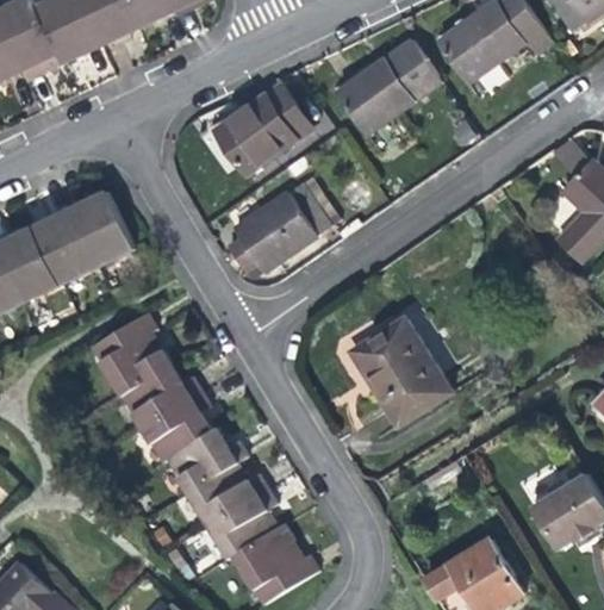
[(56,51),(33,5),(30,0),(17,0),(0,8),(0,33),(18,70),(37,61),(56,51)]
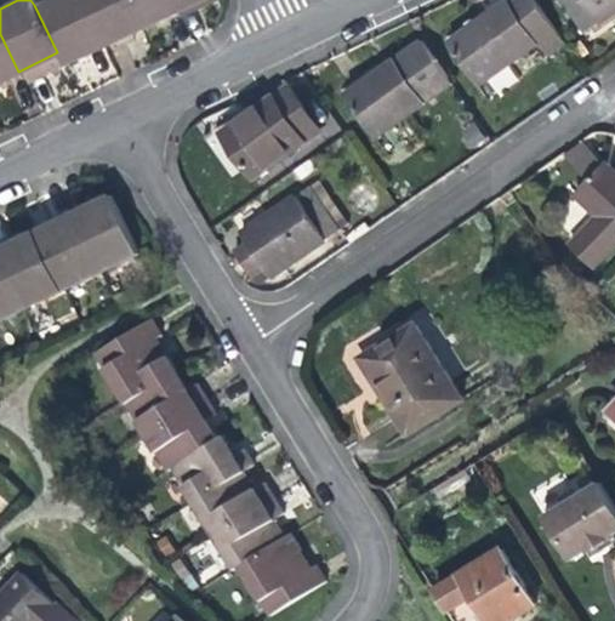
[(101,45),(78,0),(44,0),(34,5),(57,52),(62,63),(83,52),(101,45)]
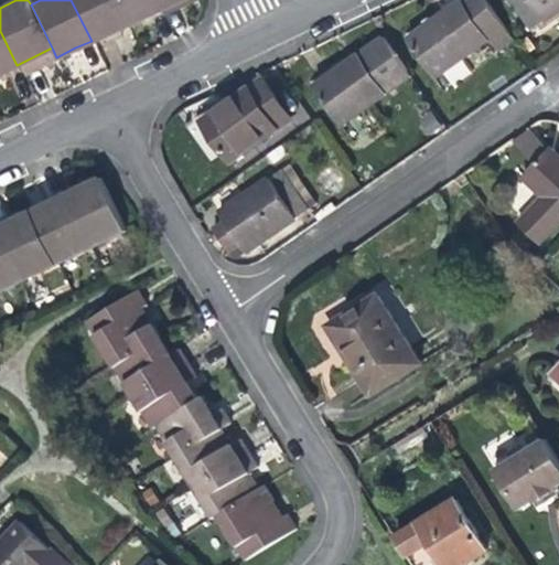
[(126,24),(114,0),(71,0),(92,41),(108,32),(126,24)]
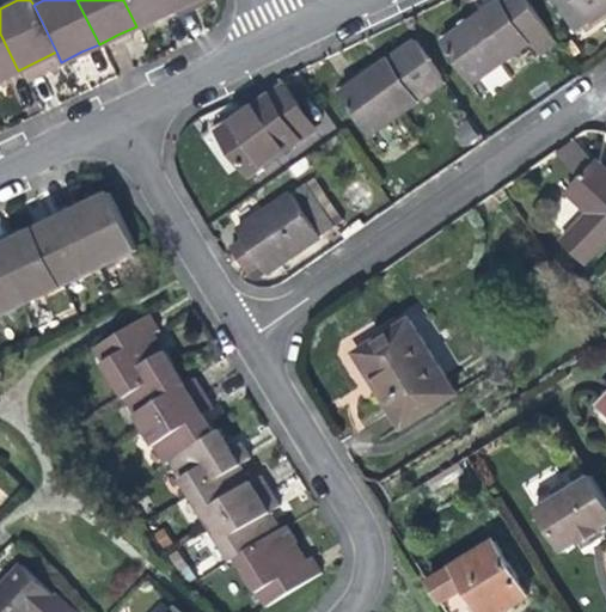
[(173,8),(169,0),(123,0),(136,26),(154,18),(173,8)]
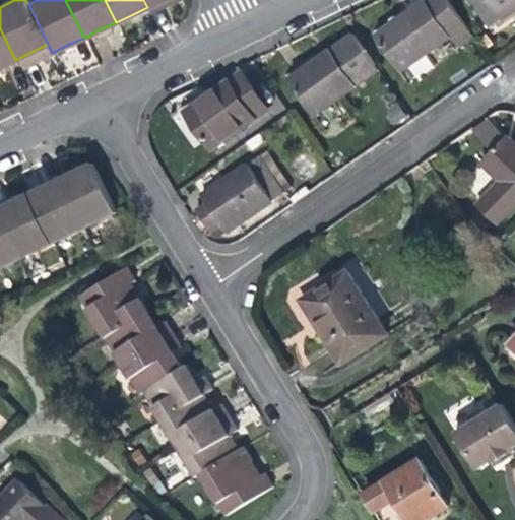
[(448,34),(425,2),(424,0),(420,0),(400,14),(373,34),(398,69),(448,34)]
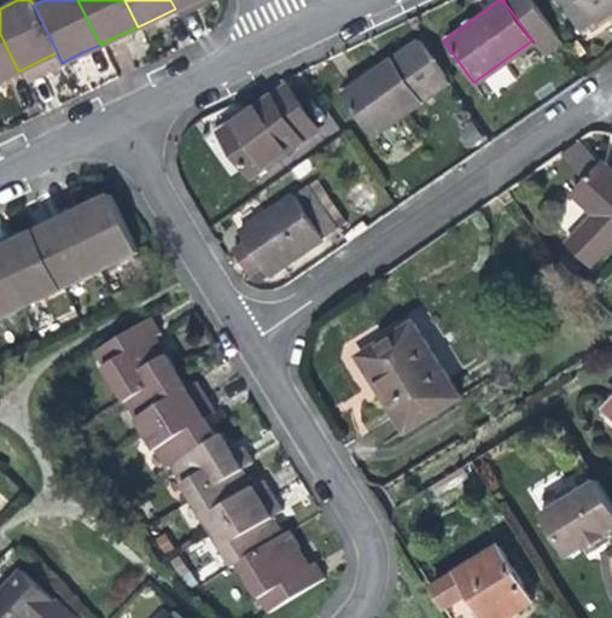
[(507,0),(505,3),(532,40),(542,52),(558,41),(526,0),(507,0)]
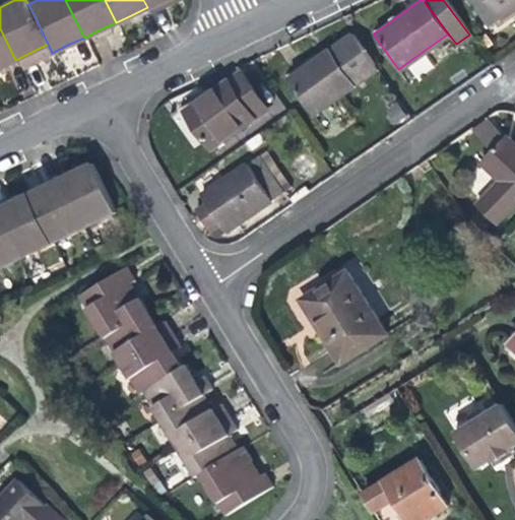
[(498,17),(486,0),(466,0),(485,25),(498,17)]
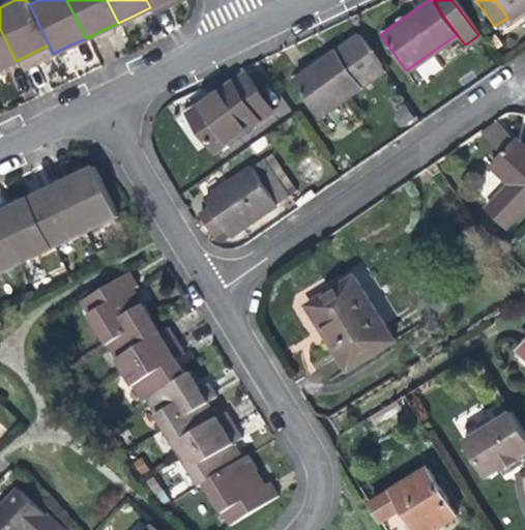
[(524,0),(495,0),(507,18),(524,4),(524,0)]
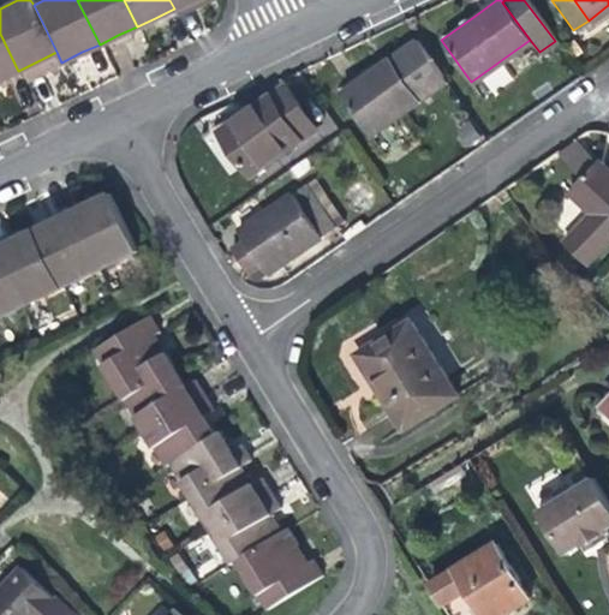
[(18,71),(0,34),(0,79),(3,78),(18,71)]
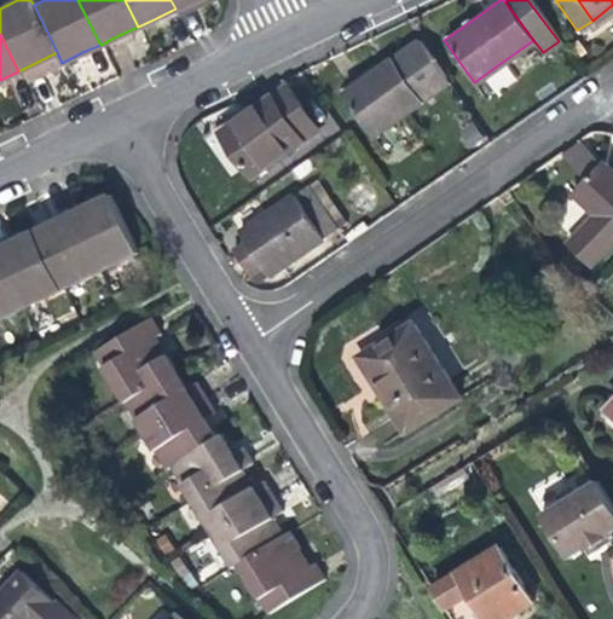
[(342,93),(371,136),(447,82),(417,40),(382,65),(342,93)]
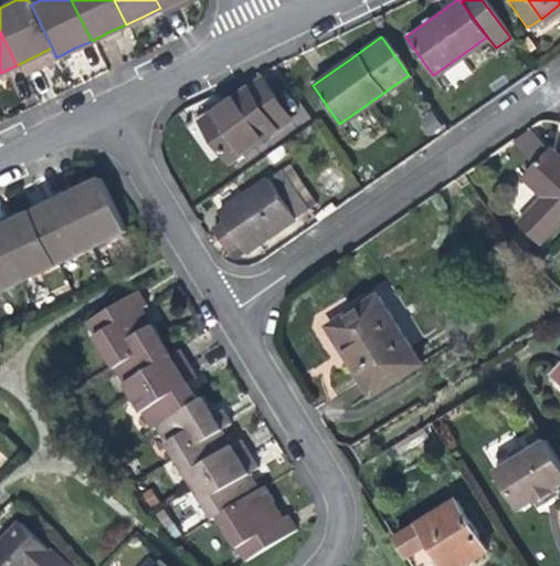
[(198,119),(225,161),(286,121),(259,79),(231,97),(198,119)]
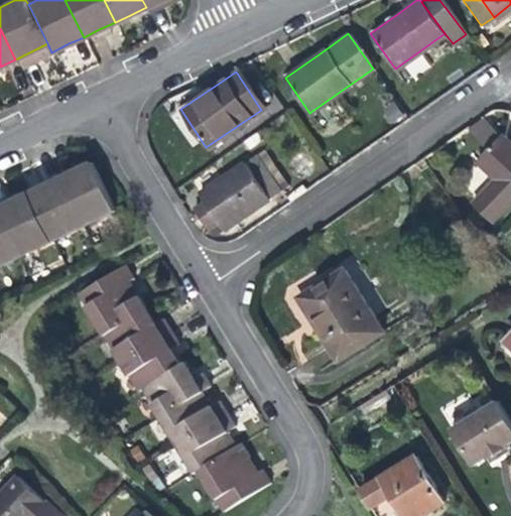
[(477,147),(493,133),(477,116),(462,130),(477,147)]
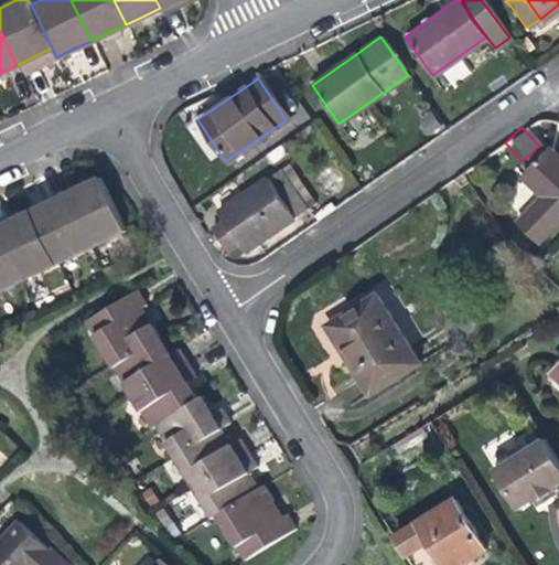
[(514,221),(536,243),(558,219),(558,159),(547,148),(520,176),(539,194),(514,221)]
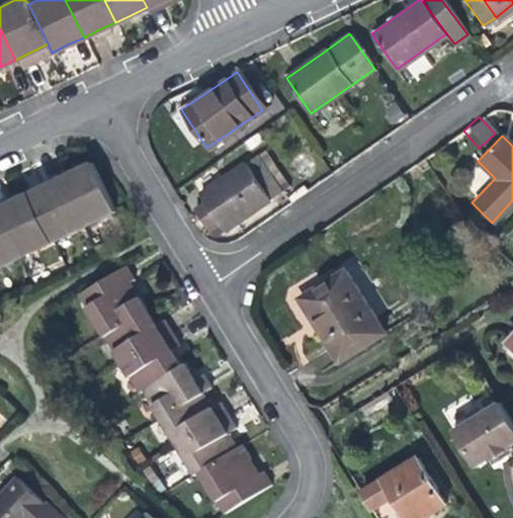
[(199,194),(224,230),(258,206),(282,190),(257,155),(199,194)]
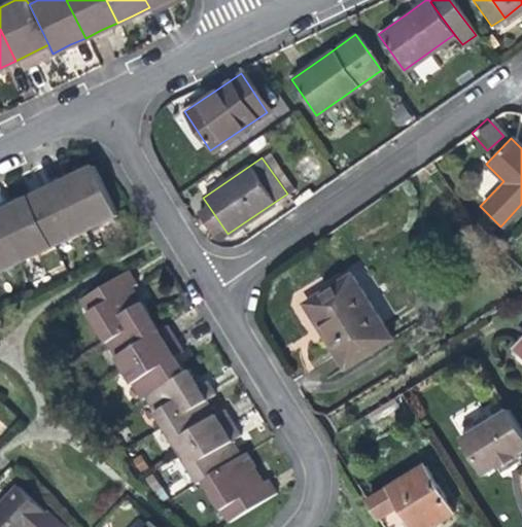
[(113,213),(90,165),(75,171),(58,180),(81,229),(113,213)]
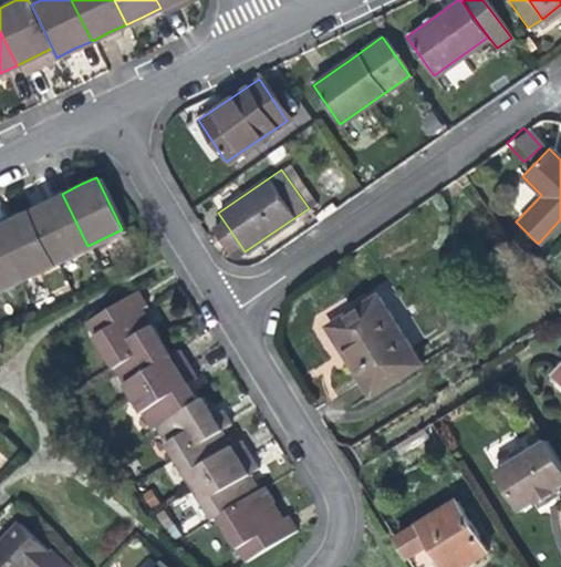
[(87,246),(62,194),(49,199),(28,209),(53,263),(87,246)]
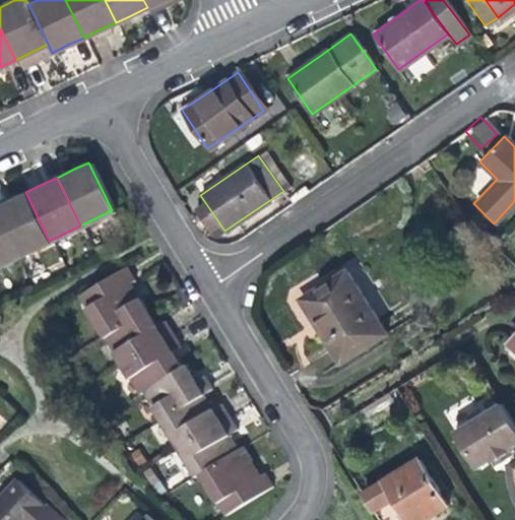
[(49,241),(25,192),(12,199),(0,204),(0,219),(17,256),(49,241)]
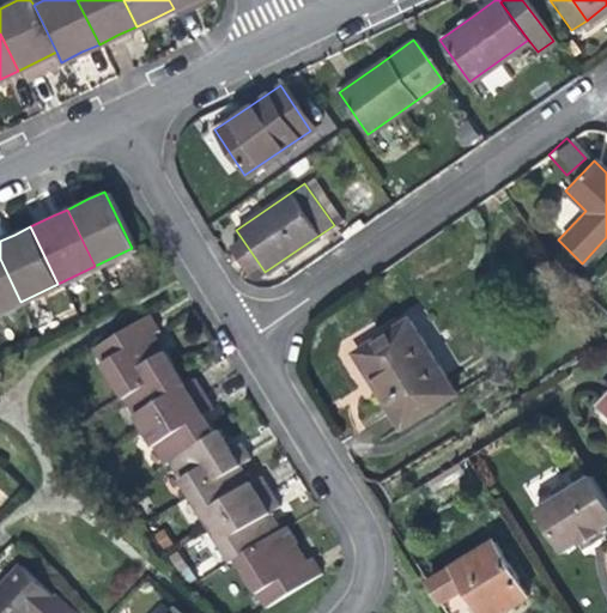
[(0,311),(20,302),(0,259),(0,311)]
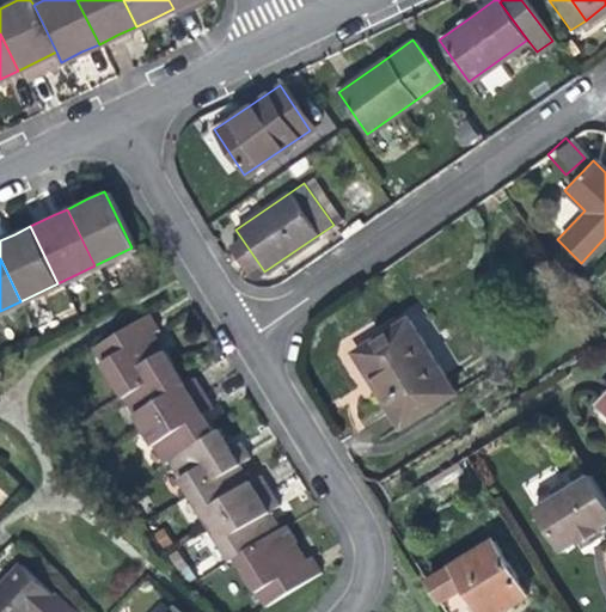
[(129,415),(176,385),(172,380),(164,368),(169,366),(158,349),(154,352),(151,346),(145,337),(153,332),(142,316),(87,349),(129,415)]
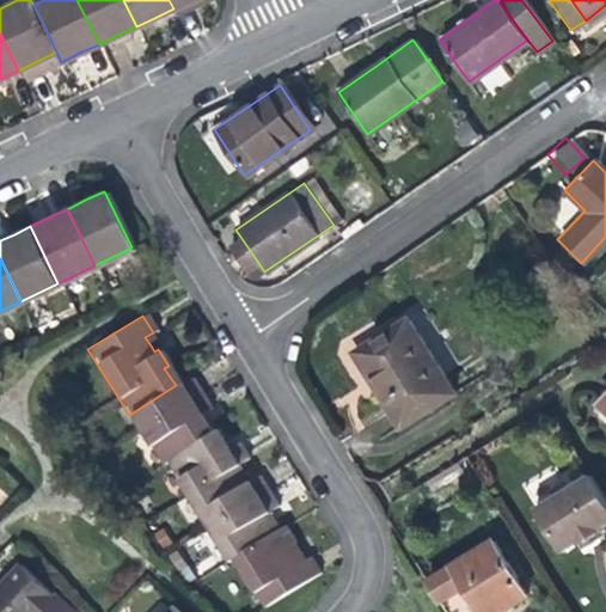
[(399,426),(452,393),(406,320),(361,348),(378,375),(371,379),(380,393),(399,426)]
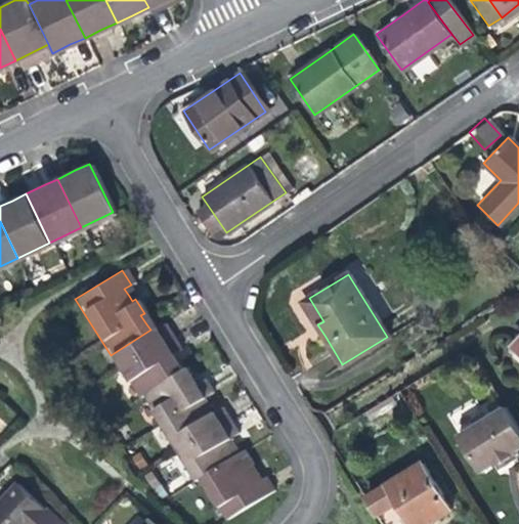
[(136,396),(140,394),(176,372),(171,362),(166,356),(177,349),(161,323),(150,330),(111,355),(136,396)]
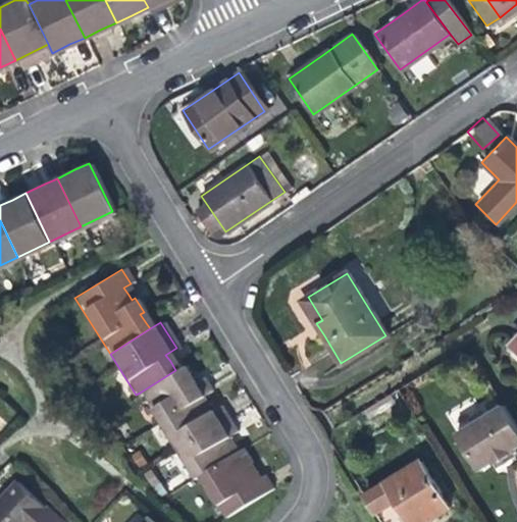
[(168,437),(207,413),(203,407),(198,397),(209,389),(200,375),(188,382),(185,378),(178,368),(175,370),(140,393),(168,437)]
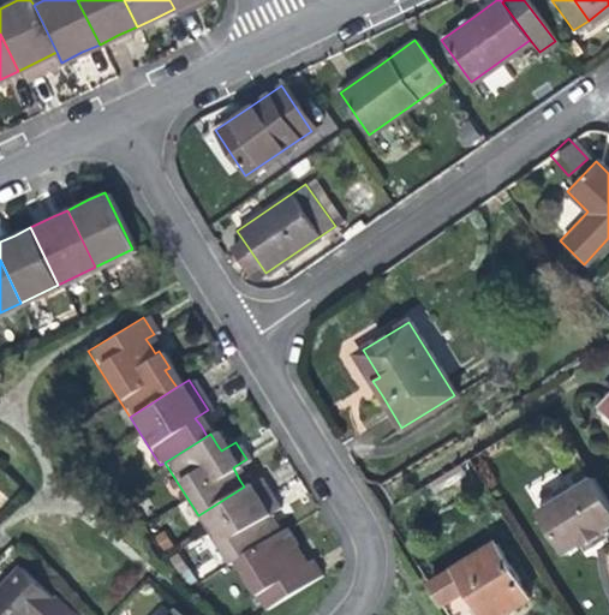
[(460,463),(427,483),(433,494),(466,475),(460,463)]
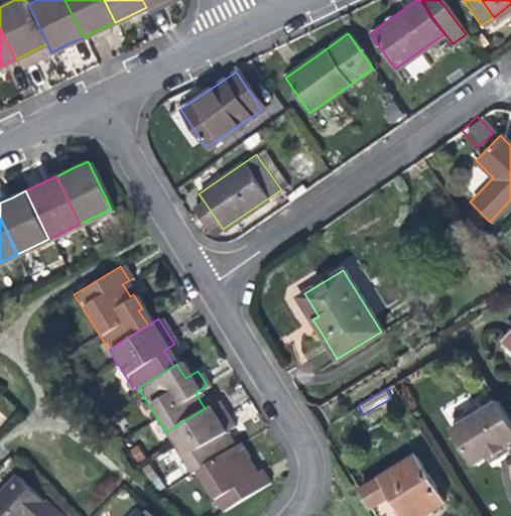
[(510,435),(490,399),(440,428),(465,469),(510,441),(510,435)]
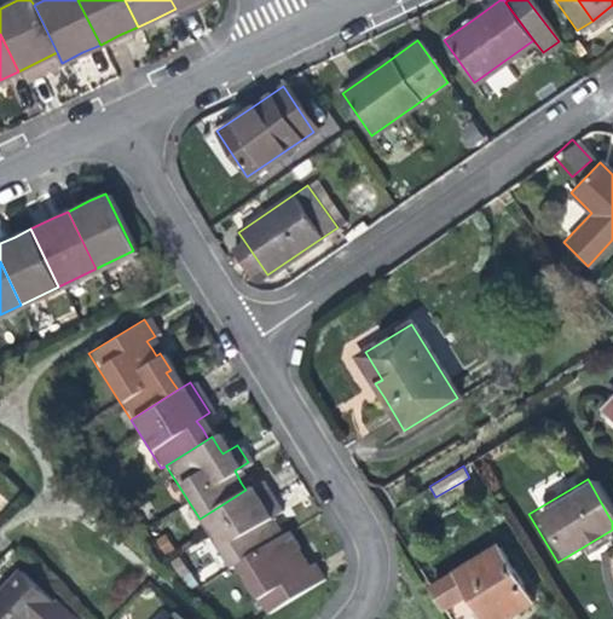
[(230,566),(233,565),(275,538),(265,521),(278,512),(271,502),(259,481),(246,490),(200,519),(230,566)]
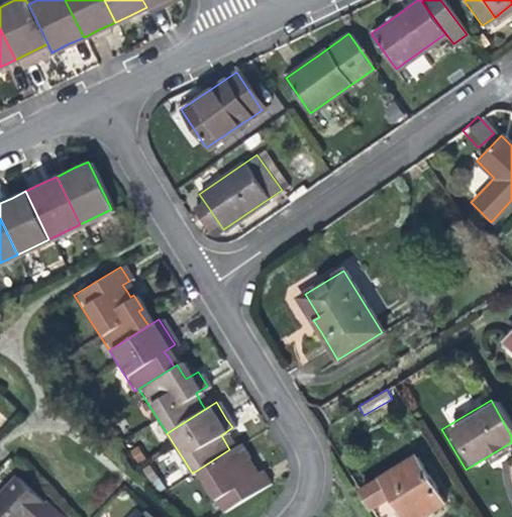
[(229,449),(195,472),(220,511),(266,483),(257,470),(251,473),(248,468),(243,459),(246,458),(237,444),(229,449)]
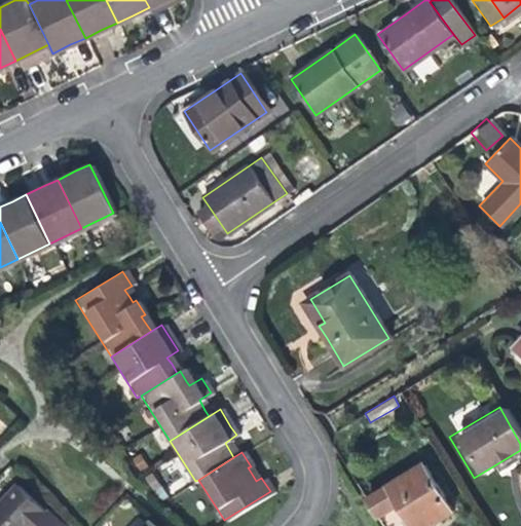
[(423,463),(366,498),(377,517),(382,525),(400,525),(408,522),(410,525),(424,525),(451,511),(423,463)]
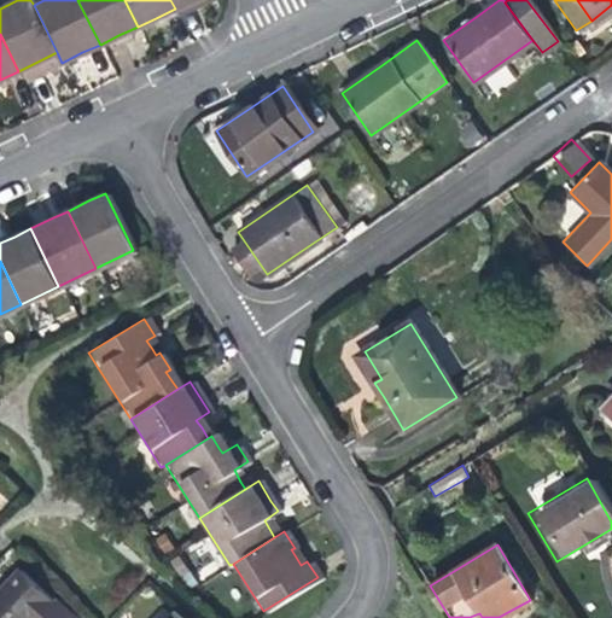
[(0,617),(66,617),(18,572),(0,592),(0,617)]
